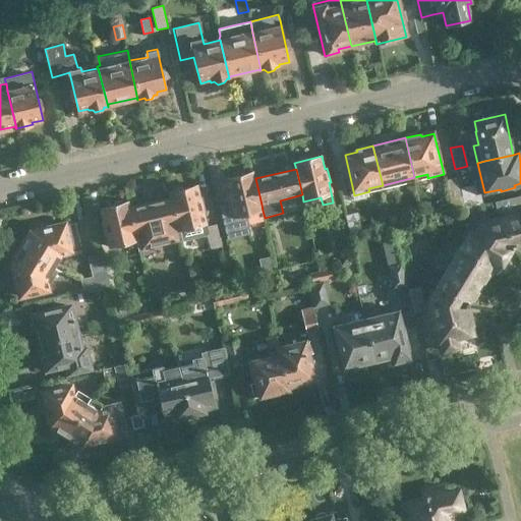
[(227,192),(230,206),(221,208),(228,239),(251,233),(246,214),(263,211),(262,205),(255,178),(254,172),(226,179),(229,192),(227,192)]
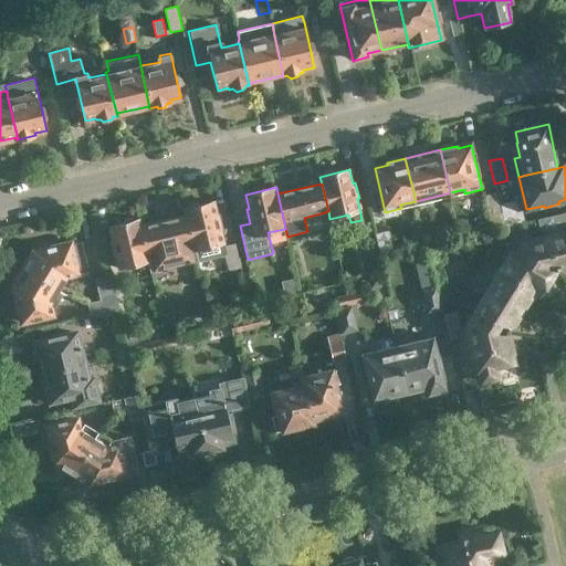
[(505,227),(502,213),(501,213),(495,192),(482,196),(491,230),(505,227)]
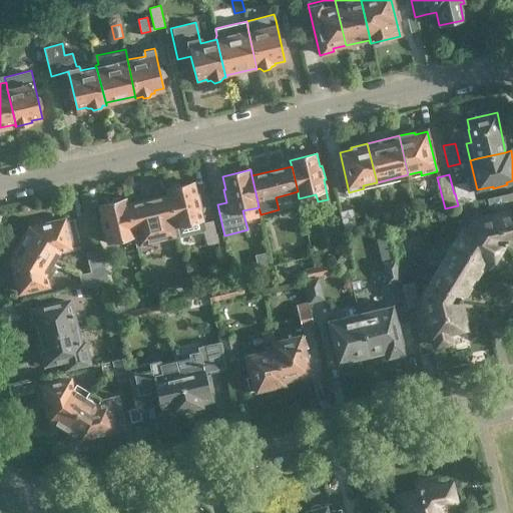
[(472,202),(476,201),(474,193),(472,193),(471,189),(470,189),(468,181),(453,184),(455,193),(458,205),(472,202)]
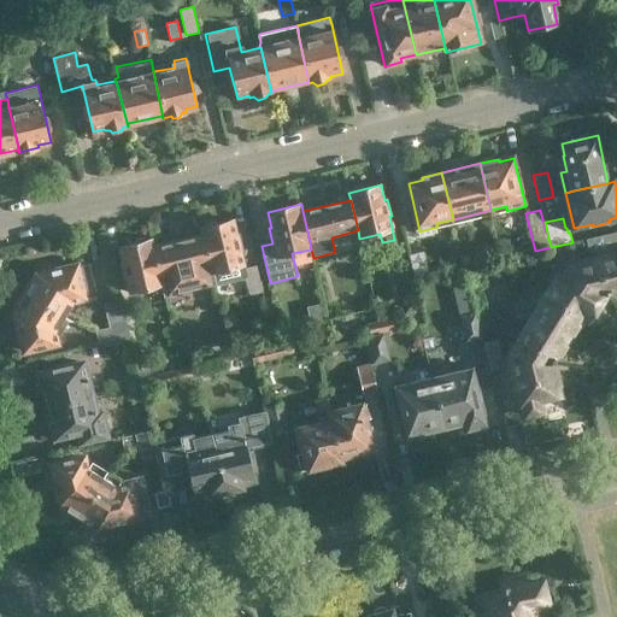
[(239,235),(235,219),(201,227),(203,233),(210,265),(215,286),(246,278),(250,294),(263,292),(256,265),(246,268),(242,251),(245,250),(241,234),(239,235)]
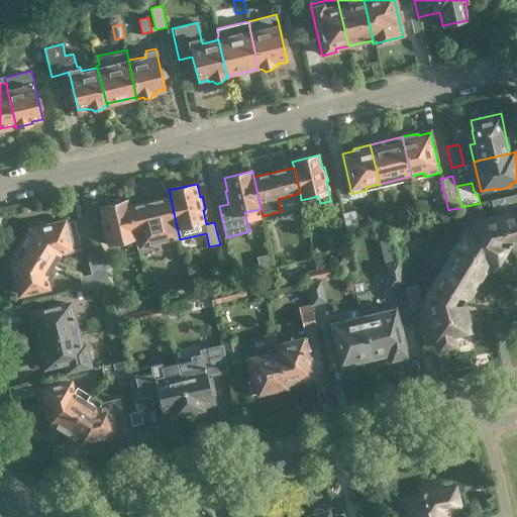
[(494,209),(493,210),(494,212),(498,211),(498,214),(507,245),(516,242),(516,210),(511,212),(510,208),(516,206),(516,194),(492,200),(494,209)]
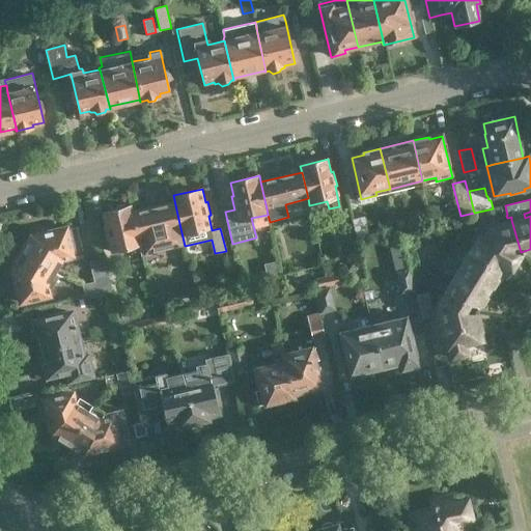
[(143,255),(185,246),(180,228),(174,200),(133,210),(139,238),(141,243),(143,255)]
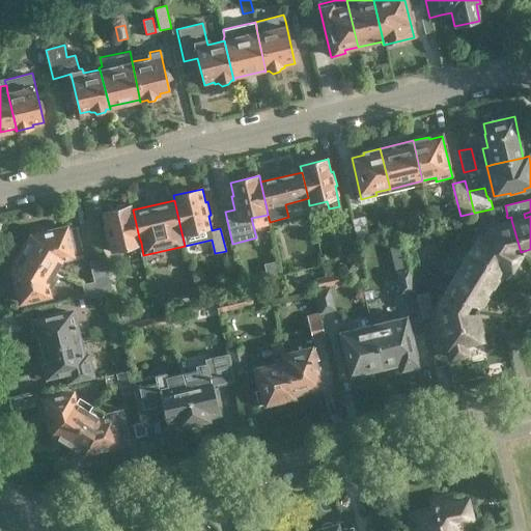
[(139,238),(133,210),(132,204),(103,211),(106,224),(105,225),(108,239),(109,239),(111,249),(141,243),(139,238)]
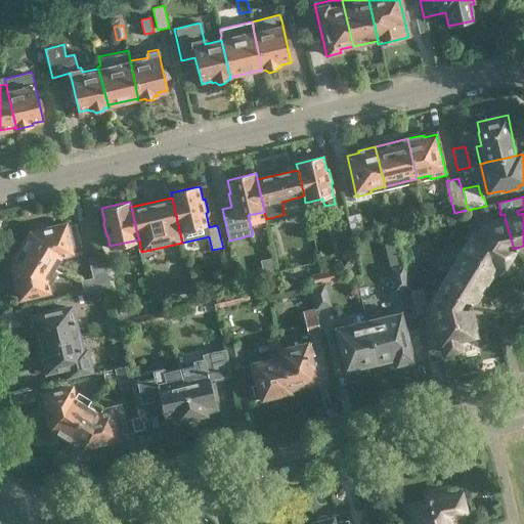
[(499,212),(499,213),(500,212),(498,203),(486,206),(482,207),(484,216),(499,212)]
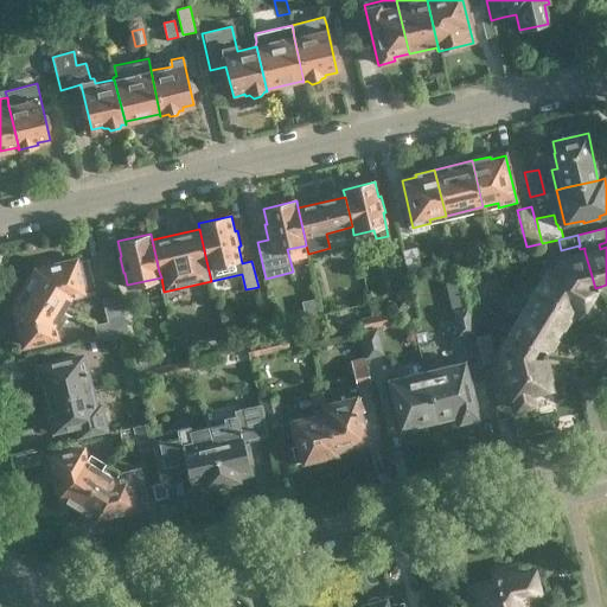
[(408,276),(423,273),(416,247),(402,250),(408,276)]
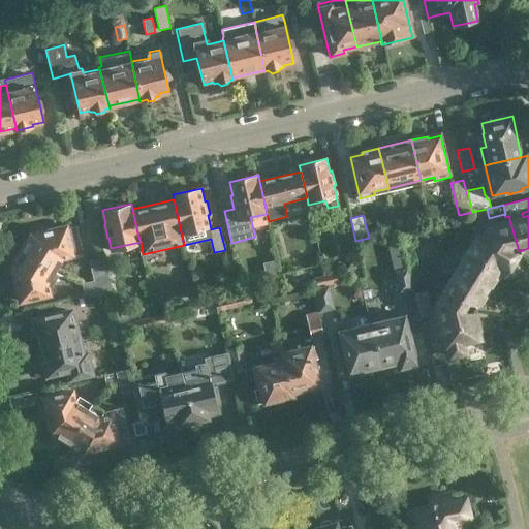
[(396,231),(408,228),(405,216),(393,218),(396,231)]
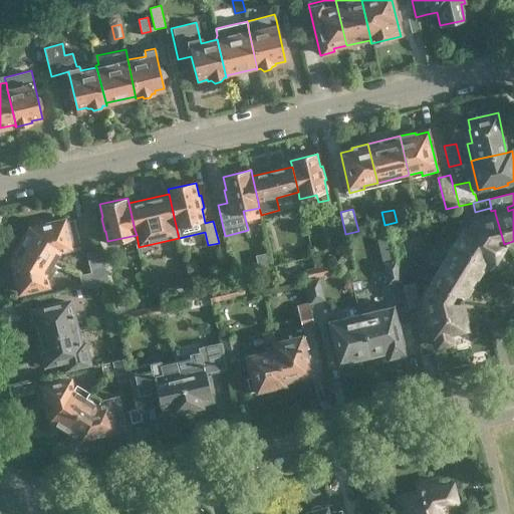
[(464,230),(455,246),(485,264),(490,267),(504,244),(495,213),(476,218),(467,232),(464,230)]
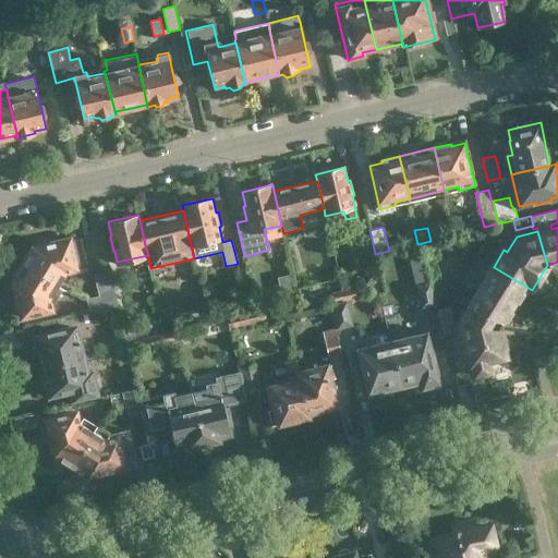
[(81,238),(71,240),(70,238),(34,246),(29,253),(27,252),(20,262),(58,286),(68,269),(86,265),(81,238)]
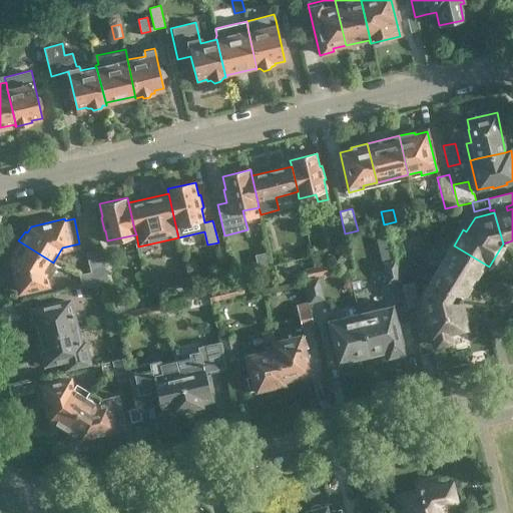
[(50,278),(58,267),(53,263),(18,240),(12,249),(15,251),(12,258),(19,291),(47,284),(45,276),(45,275),(50,278)]
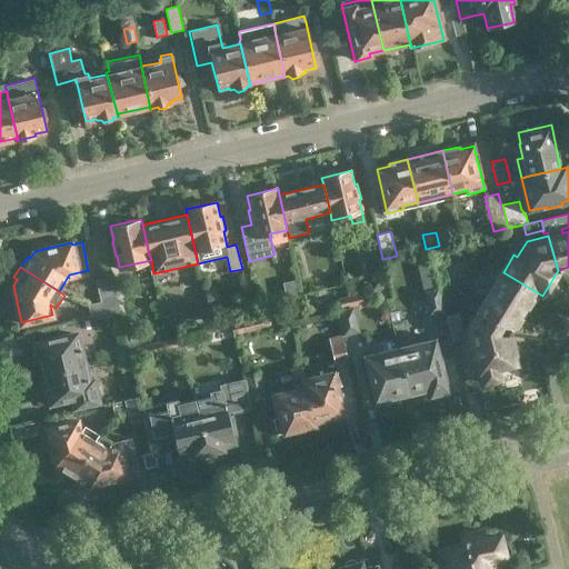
[(442,299),(450,297),(452,297),(447,270),(436,272),(439,288),(439,290),(442,299)]
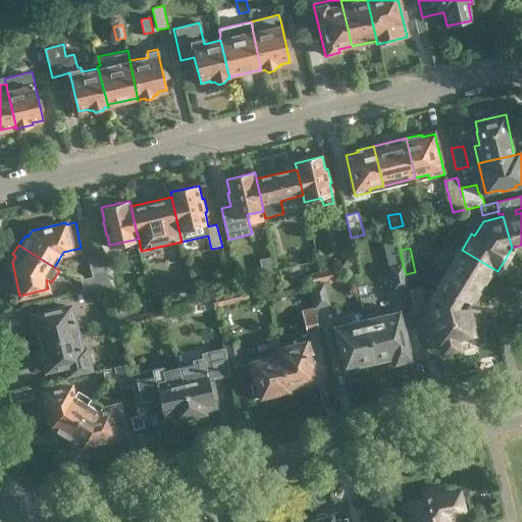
[(462,250),(437,288),(468,306),(469,306),(492,268),(462,250)]
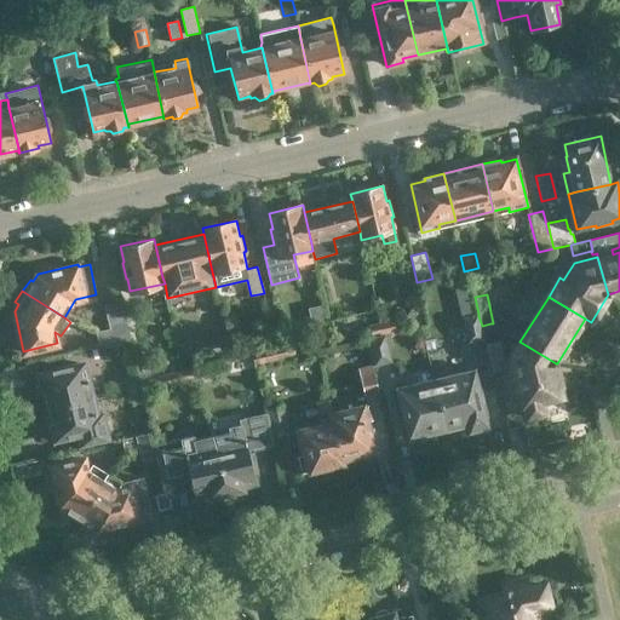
[(112,327),(114,339),(130,336),(121,302),(105,305),(110,327),(112,327)]
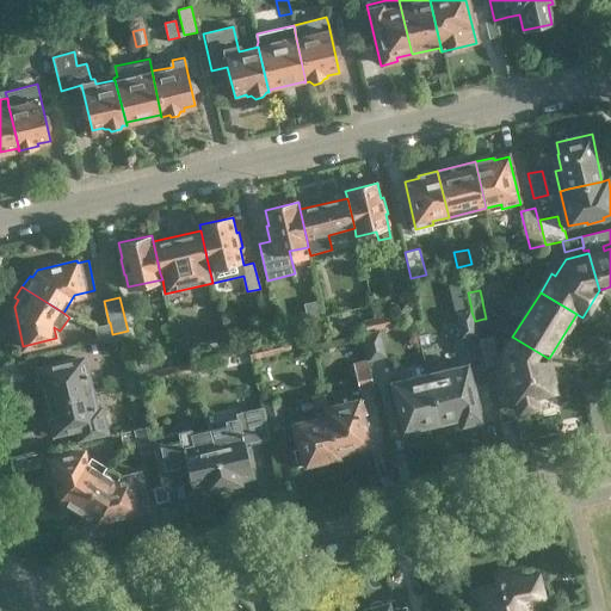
[(475,321),(471,312),(471,309),(455,313),(462,339),(479,335),(475,321)]
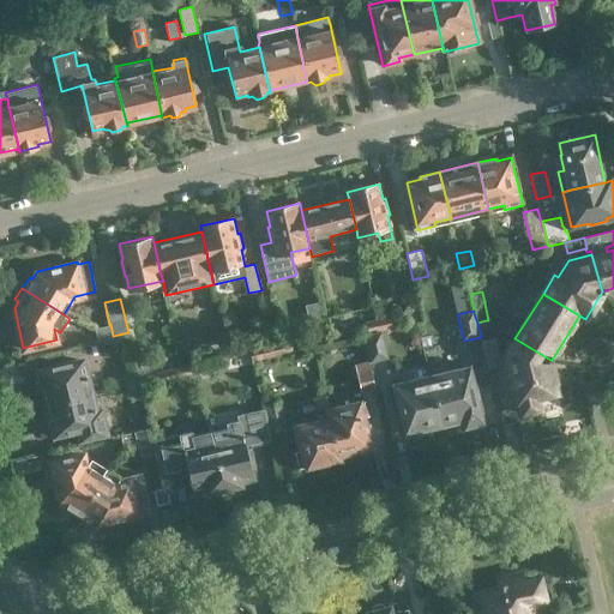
[(380,331),(381,331),(391,329),(390,317),(377,319),(380,331)]
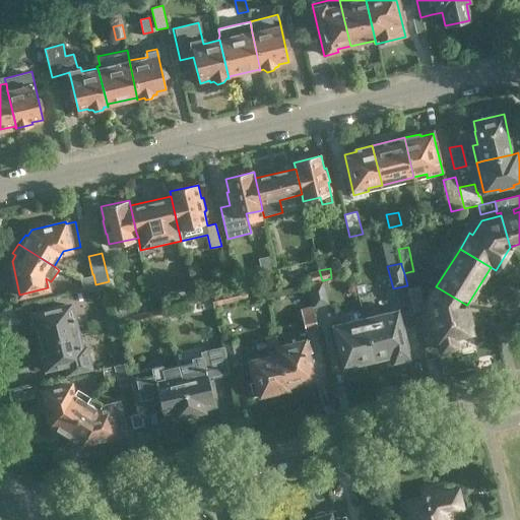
[(312,282),(322,280),(319,270),(309,272),(312,282)]
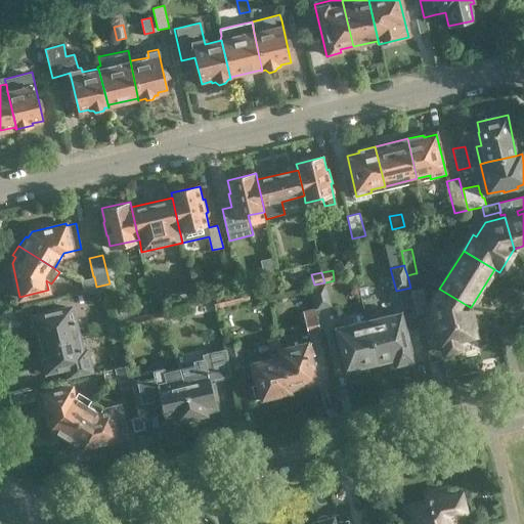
[(84,290),(96,287),(94,276),(93,276),(81,279),(84,290)]
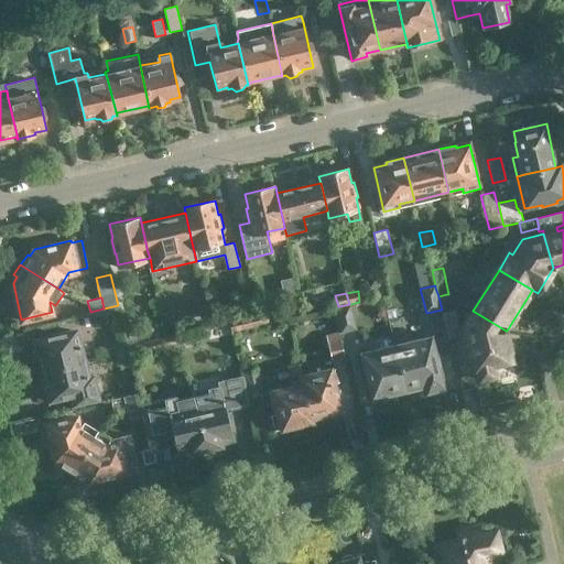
[(350,304),(349,304),(338,306),(333,307),(339,332),(339,334),(357,329),(350,304)]
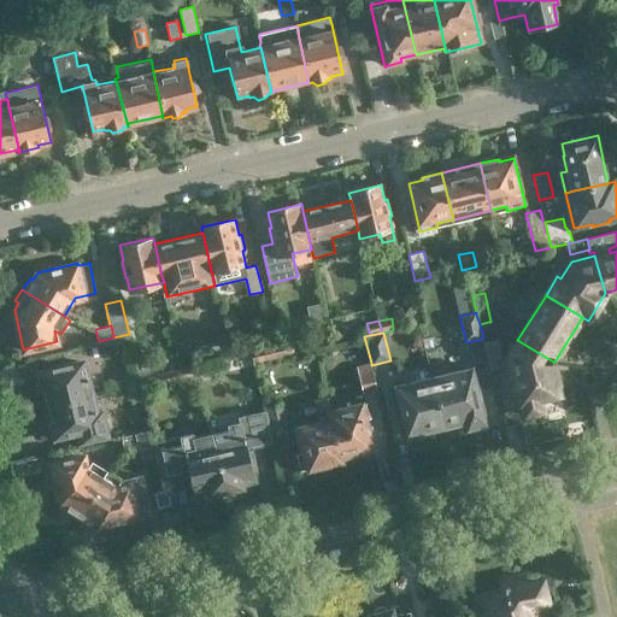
[(489,370),(504,368),(498,340),(483,342),(489,370)]
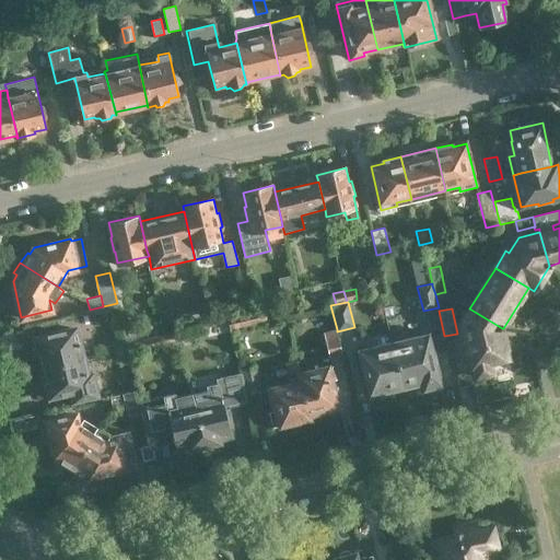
[(502,328),(469,308),(459,324),(470,371),(474,371),(476,378),(493,374),(491,365),(511,360),(503,328),(502,328)]
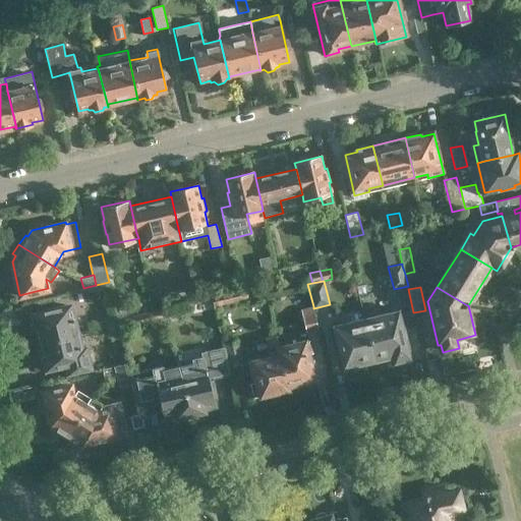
[(237,291),(239,301),(249,298),(246,288),(237,291)]
